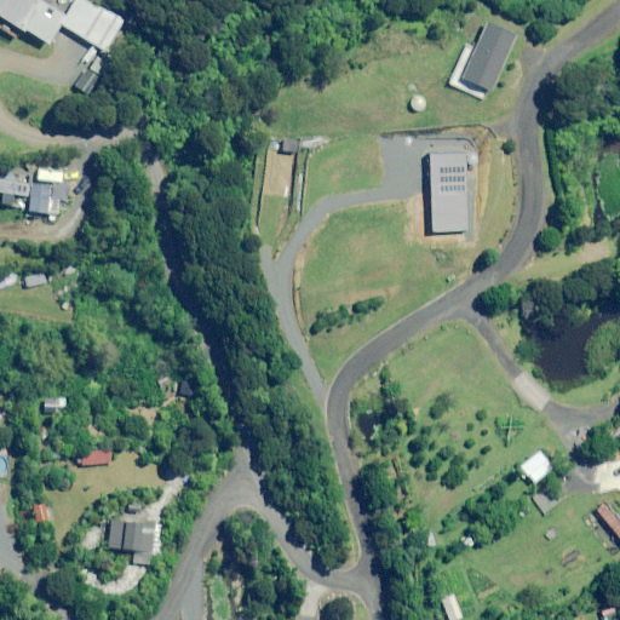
[(65,16),(40,0),(0,0),(0,28),(15,38),(21,27),(49,44),(65,16)]
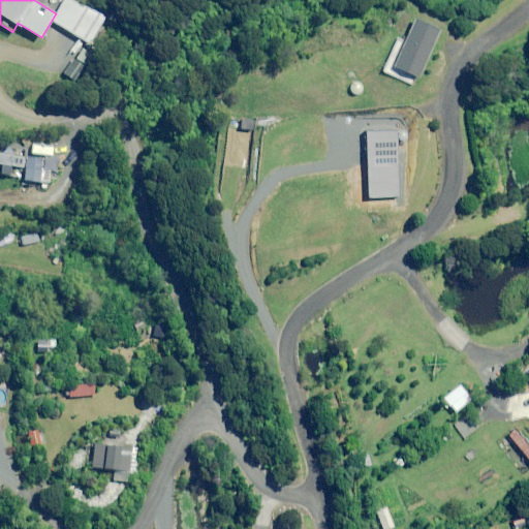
[(101,23),(85,10),(76,22),(94,33),(101,23)]
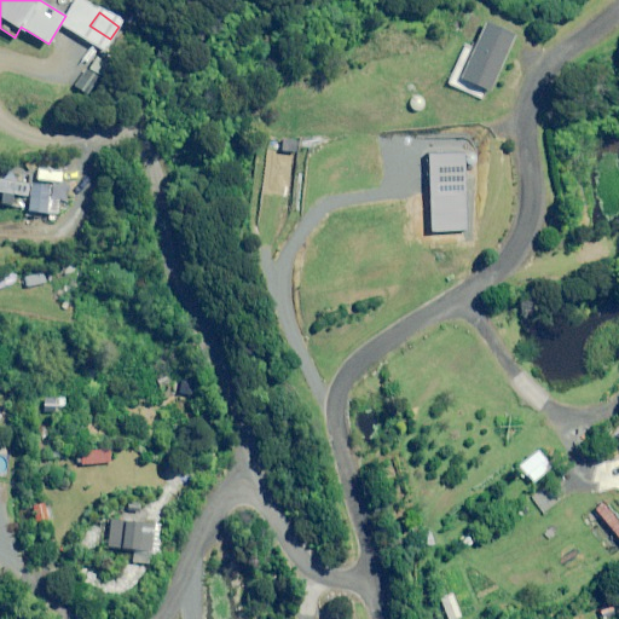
[(516,36),(487,23),(474,51),(468,48),(451,84),(485,100),(516,36)]
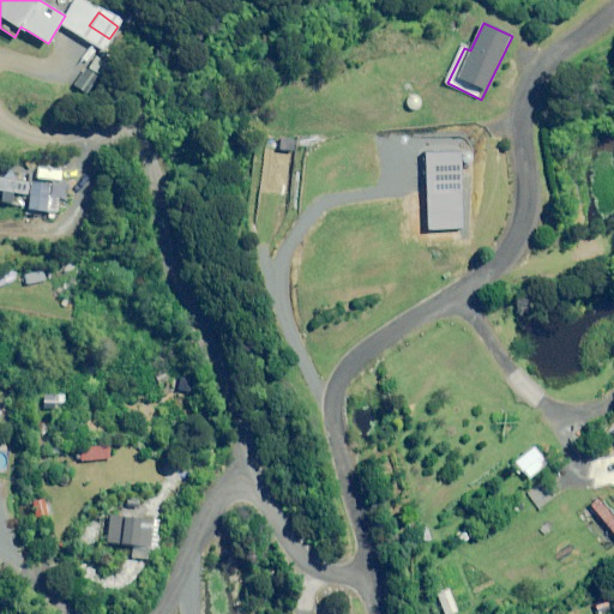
[(48,211),(50,182),(32,180),(30,210),(48,211)]
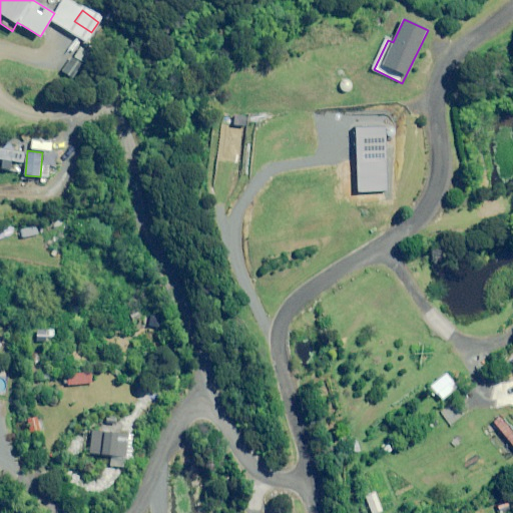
[(55,330),(37,329),(36,337),(54,338),(55,330)]
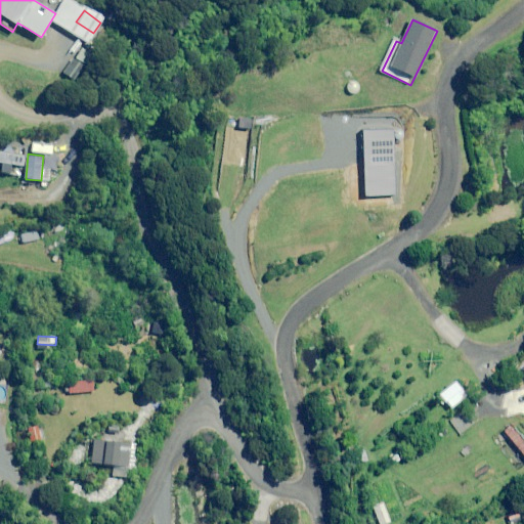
[(46,439),(43,424),(26,428),(30,443),(46,439)]
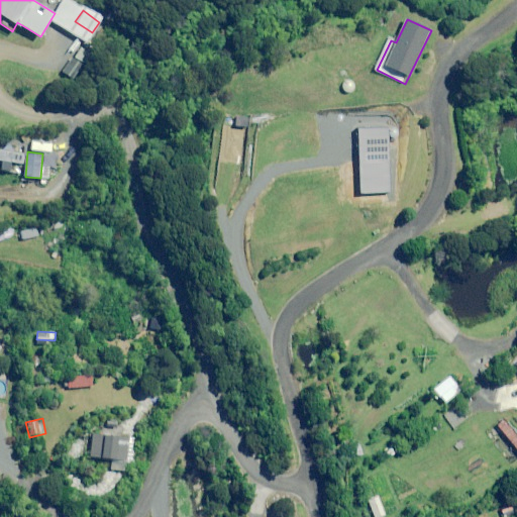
[(131,437),(93,433),(91,456),(128,460),(131,437)]
